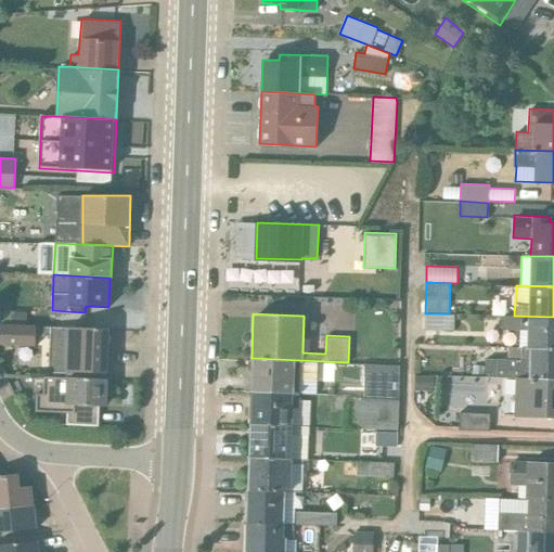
[(453,315),(425,313),(425,329),(453,329),(453,315)]
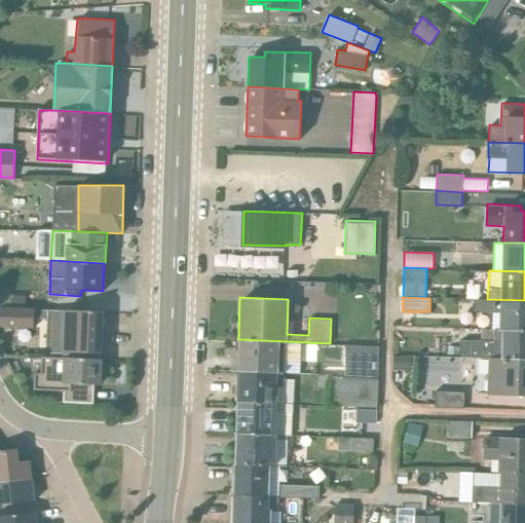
[(490,328),(524,329),(524,301),(477,299),(476,310),(490,311),(490,328)]
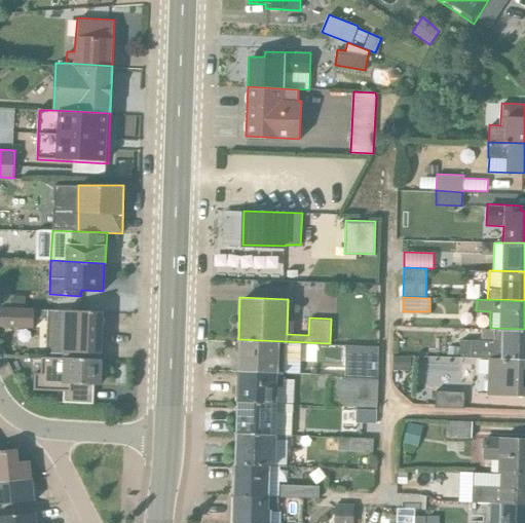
[(0,324),(33,327),(34,318),(46,318),(45,350),(102,351),(103,311),(0,306),(0,324)]
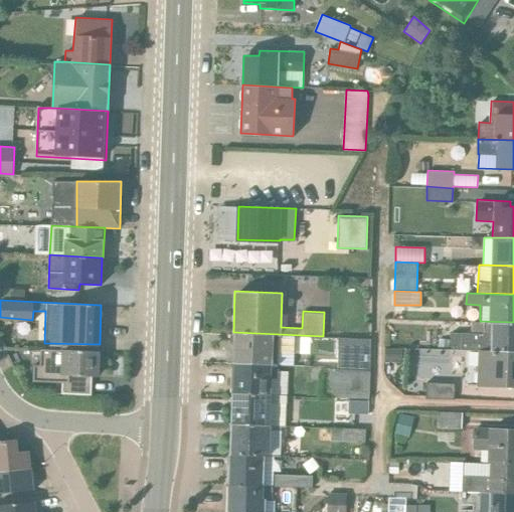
[(452,332),(451,349),(513,351),(513,322),(472,321),(471,332),(452,332)]
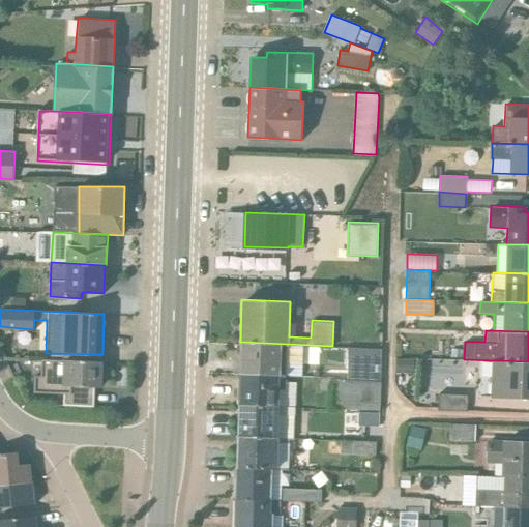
[(285,344),(240,342),(239,373),(284,375),(285,344)]
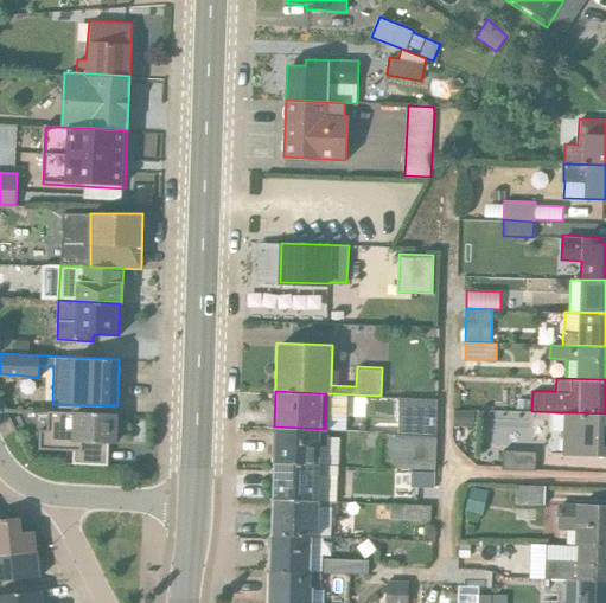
[(437,432),(438,398),(394,397),(393,414),(381,429),(381,431),(437,432)]
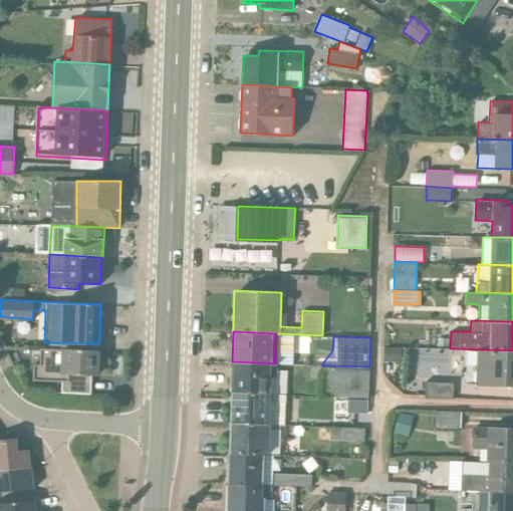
[(385,346),(383,359),(401,360),(401,347),(385,346)]
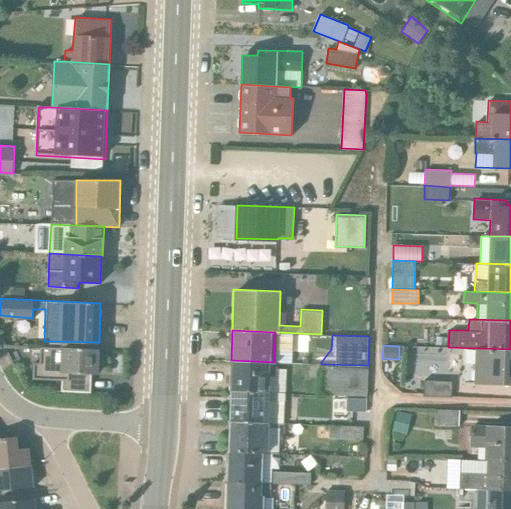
[(40,346),(39,362),(33,362),(33,378),(61,379),(61,390),(90,391),(91,373),(96,373),(97,349),(40,346)]
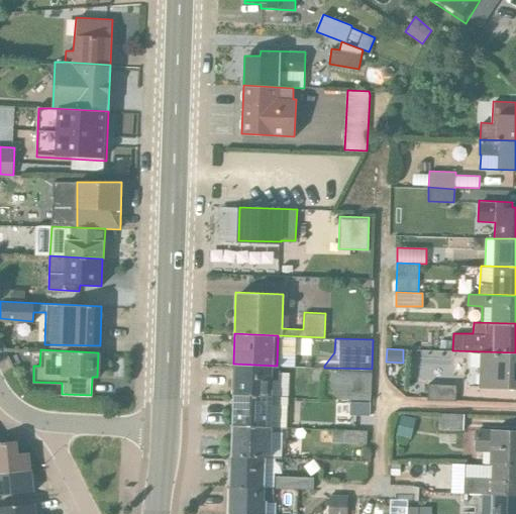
[(515,387),(515,352),(480,351),(479,386),(515,387)]
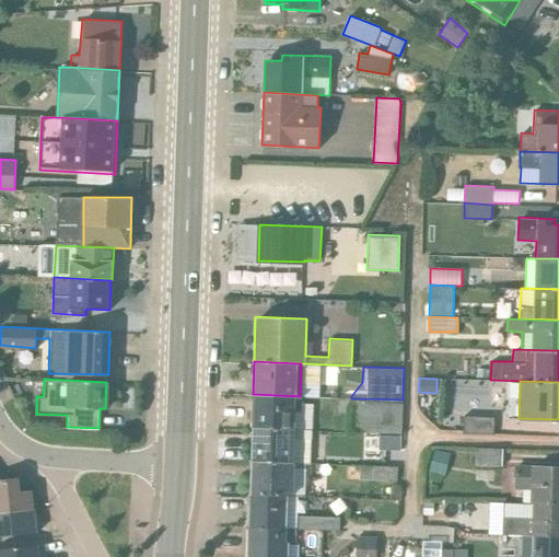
[(251,427),(312,429),(312,403),(301,402),(300,396),(253,394),(251,427)]
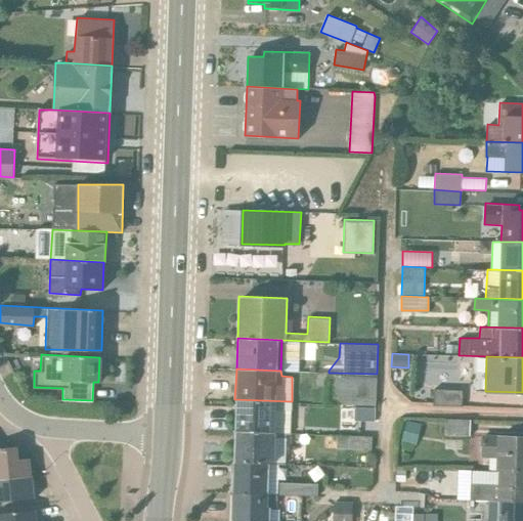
[(377,374),(329,373),(329,403),(375,404),(377,374)]
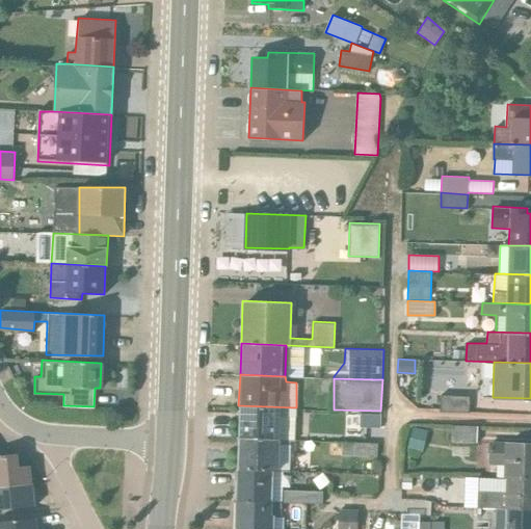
[(469,412),(470,395),(441,394),(440,411),(469,412)]
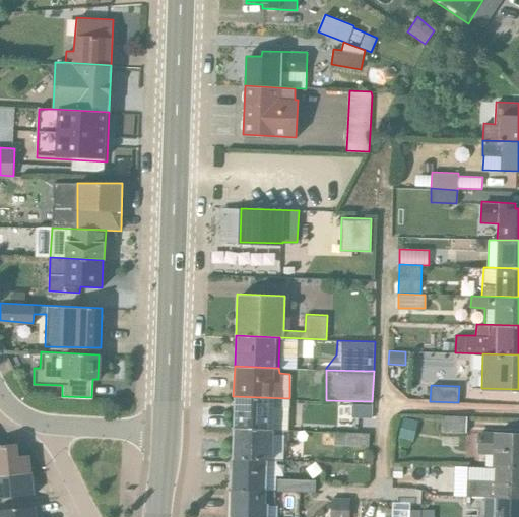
[(232,427),(288,429),(289,398),(233,396),(232,427)]
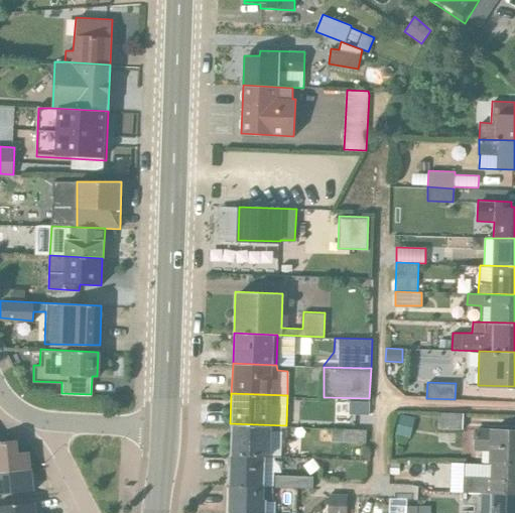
[(372,399),(351,398),(351,411),(372,412),(372,399)]
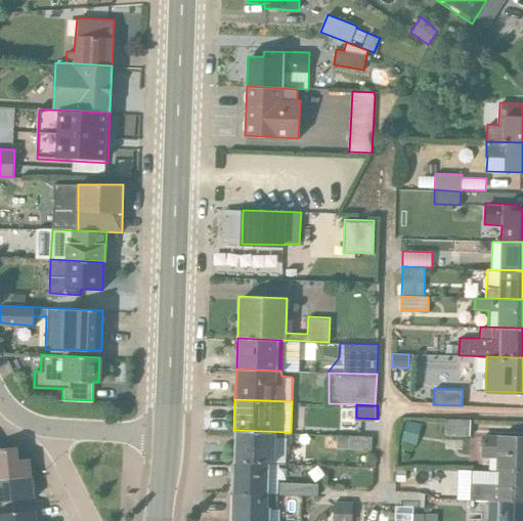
[(444,434),(470,435),(470,419),(444,418),(444,434)]
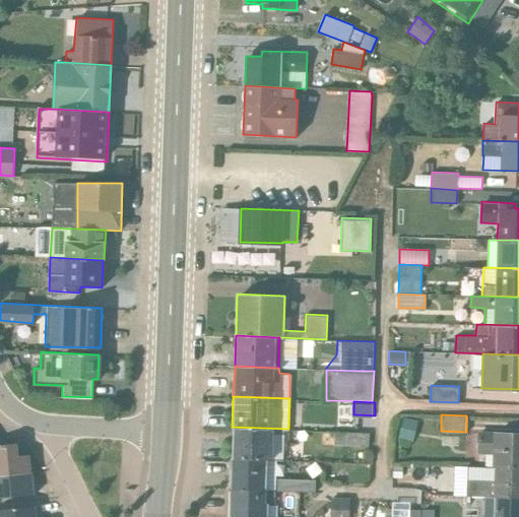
[(282,430),(232,427),(232,457),(282,459),(282,430)]
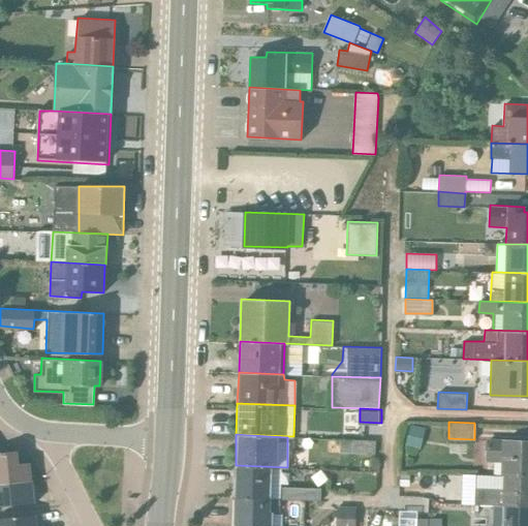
[(500,474),(527,475),(527,441),(489,440),(486,440),(486,461),(501,462),(500,474)]
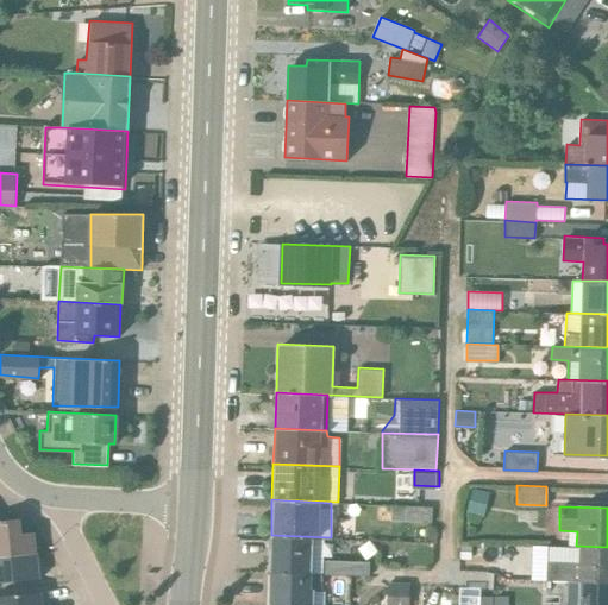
[(0,555),(36,552),(35,531),(22,531),(19,517),(0,518),(0,555)]
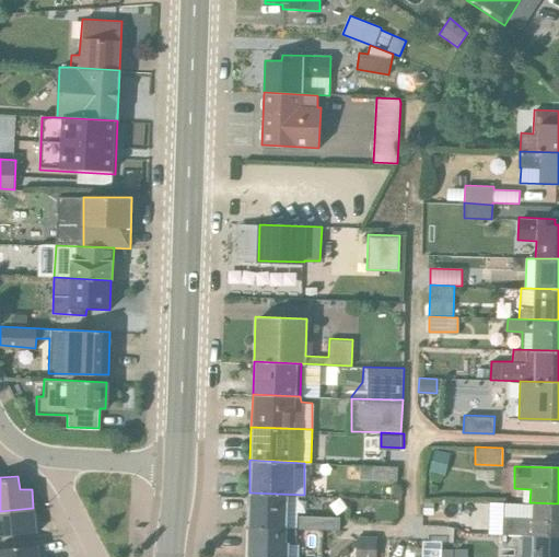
[(298,495),(249,492),(248,525),(338,529),(339,517),(297,515),(298,495)]
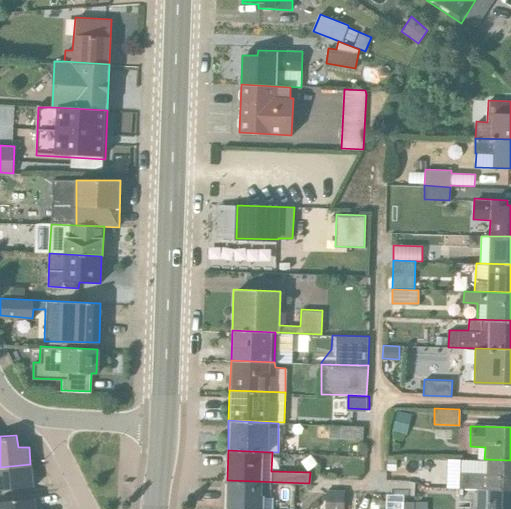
[(510,489),(510,460),(487,459),(486,473),(460,472),(459,487),(510,489)]
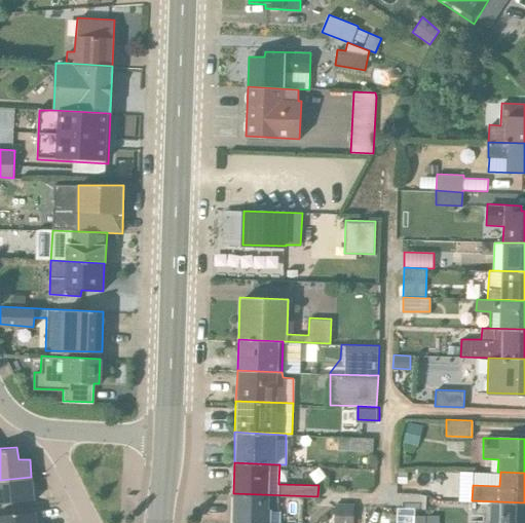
[(0,505),(34,499),(31,477),(0,480),(0,505)]
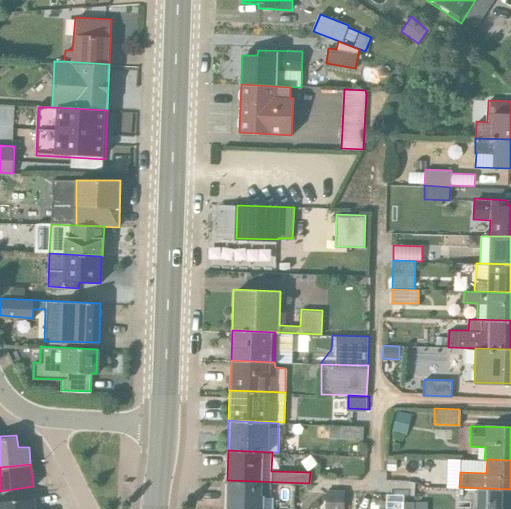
[(225,508),(269,508),(270,482),(227,480),(225,508)]
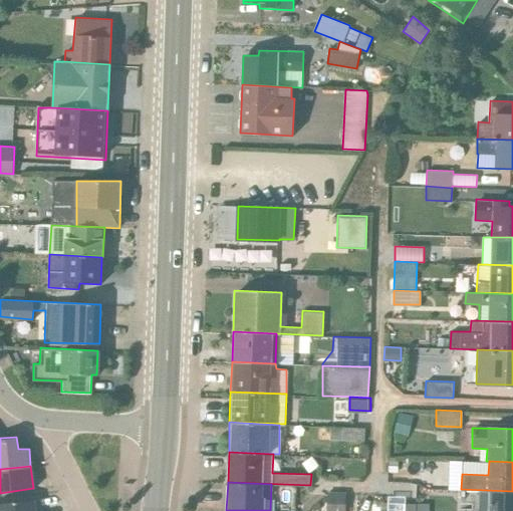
[(512,510),(512,491),(479,490),(478,510),(512,510)]
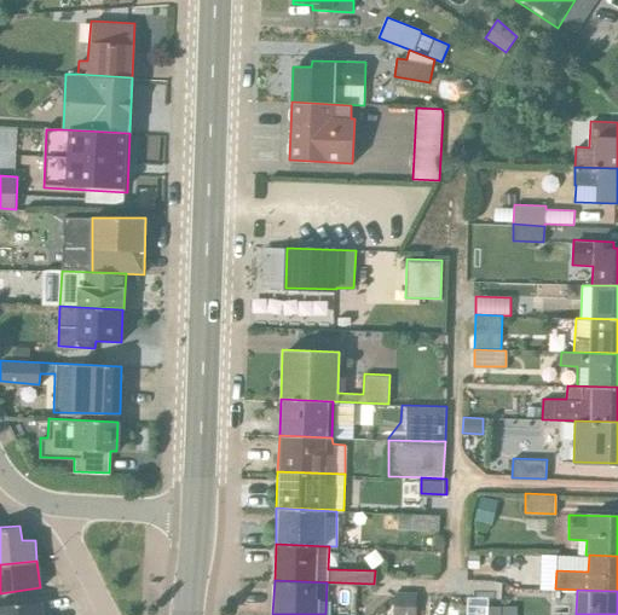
[(0,614),(42,614),(42,599),(0,604),(0,614)]
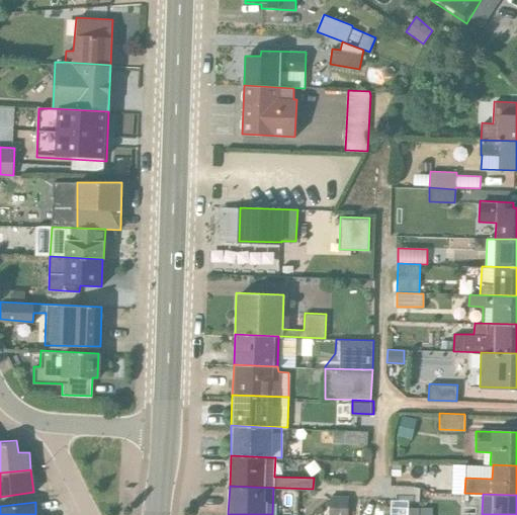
[(406,514),(407,506),(395,506),(394,514),(406,514)]
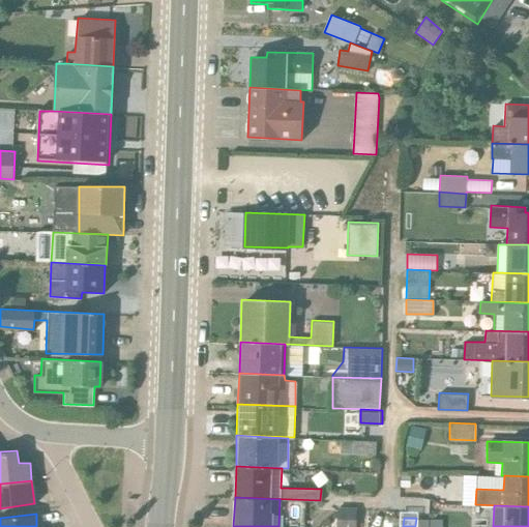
[(429,526),(430,519),(416,518),(415,526),(429,526)]
